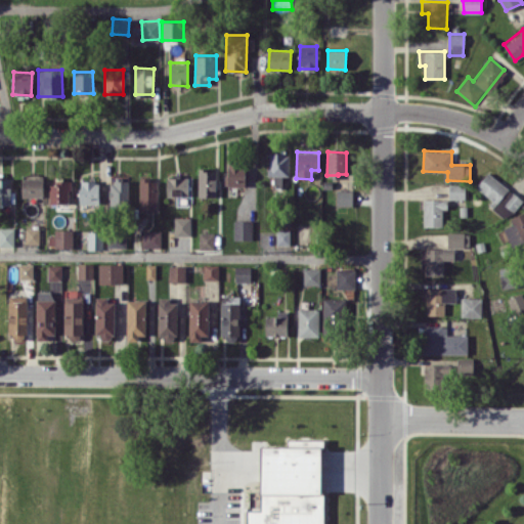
[(289,176),(289,153),(268,153),(268,176),(272,176),(273,186),(282,186),(282,176),(289,176)]
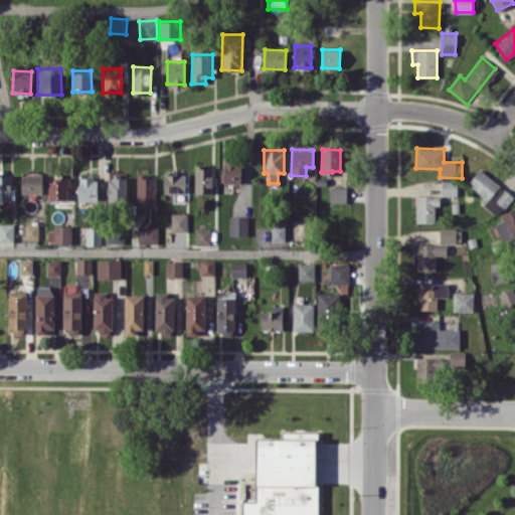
[(240,183),(241,161),(222,161),(222,182),(240,183)]
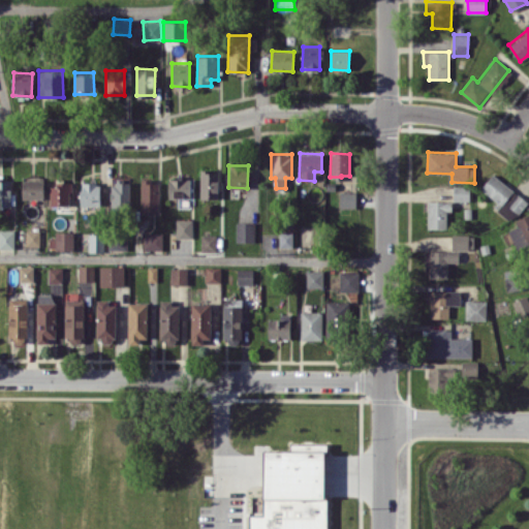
[(200,198),(218,198),(218,170),(200,170),(200,198)]
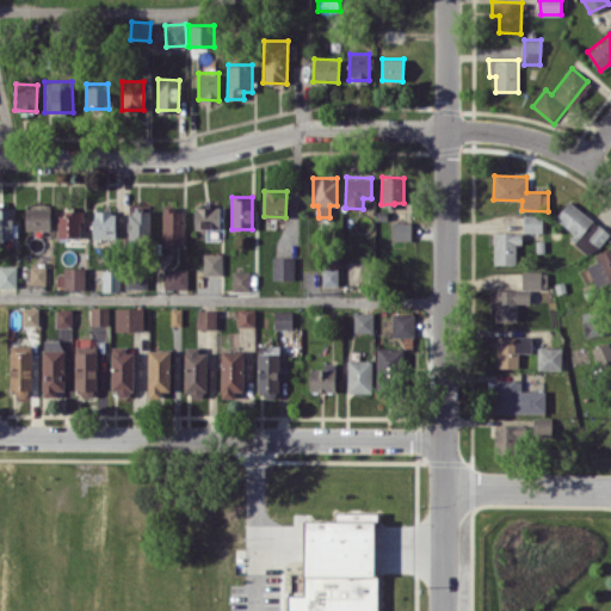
[(555,220),(575,232),(569,241),(592,255),(609,229),(566,203),(555,220)]
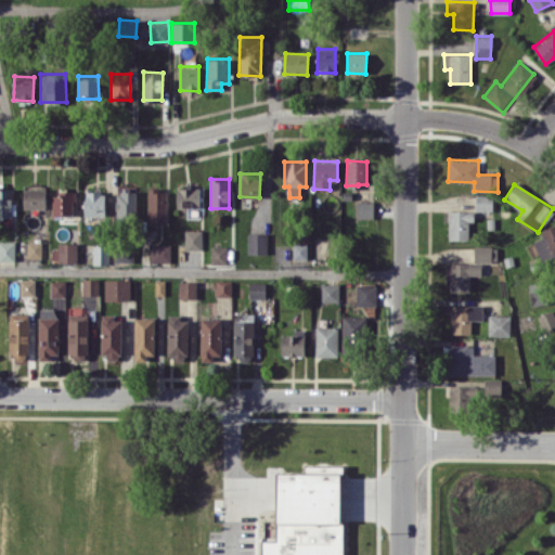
[(0,188),(0,216),(12,216),(11,188),(0,188)]
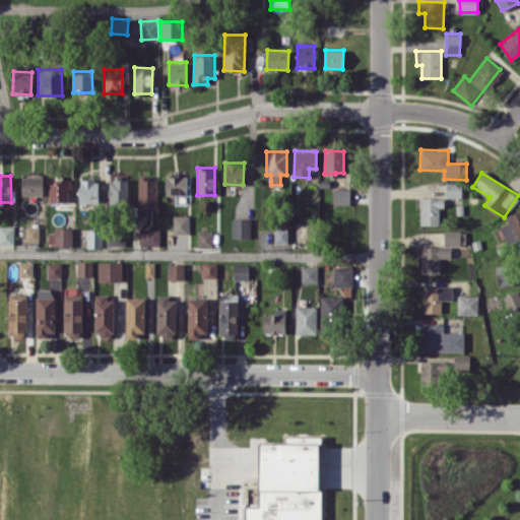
[(165,194),(186,195),(187,177),(166,176),(165,194)]
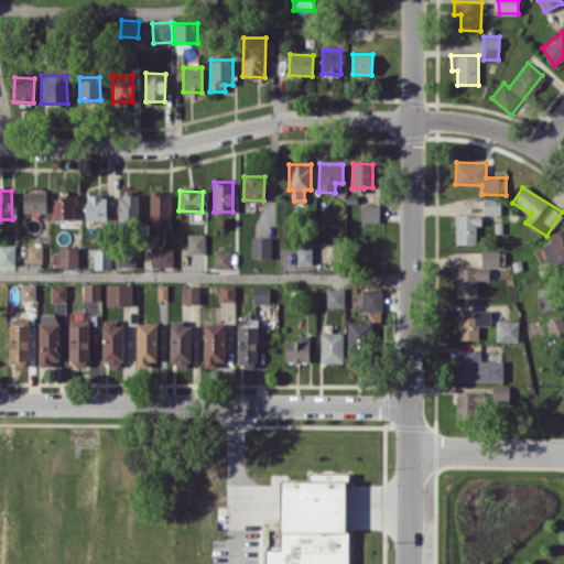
[(23,212),(46,212),(46,192),(23,193),(23,212)]
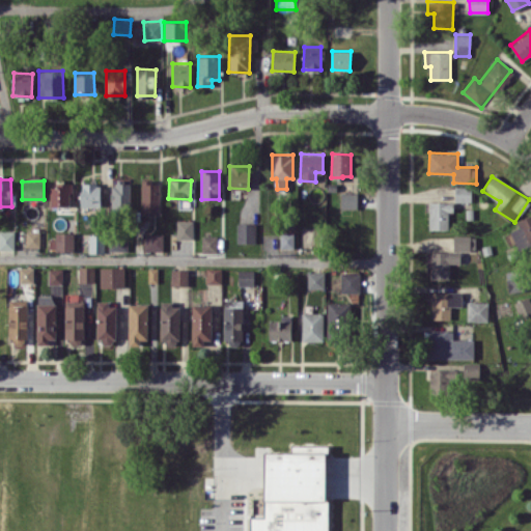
[(130,180),(111,182),(112,206),(131,206),(130,180)]
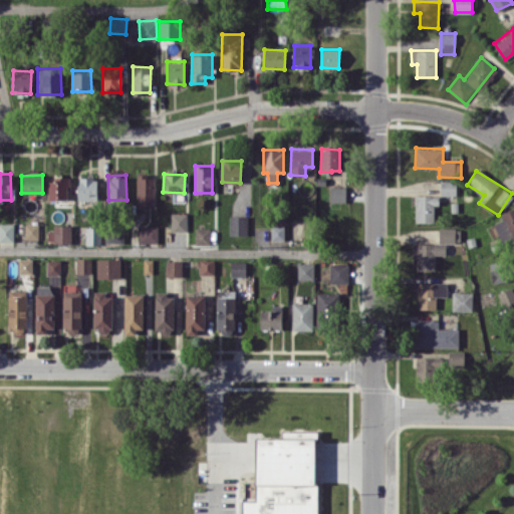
[(137,205),(154,205),(155,176),(137,176),(137,205)]
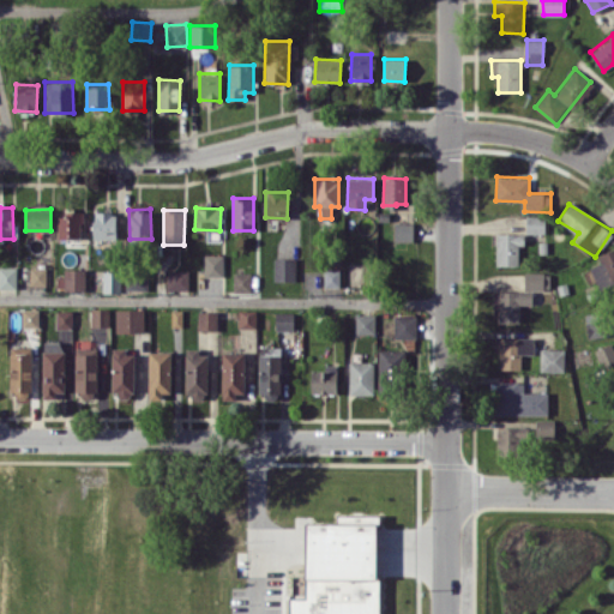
[(58,212),(58,238),(80,239),(82,214),(58,212)]
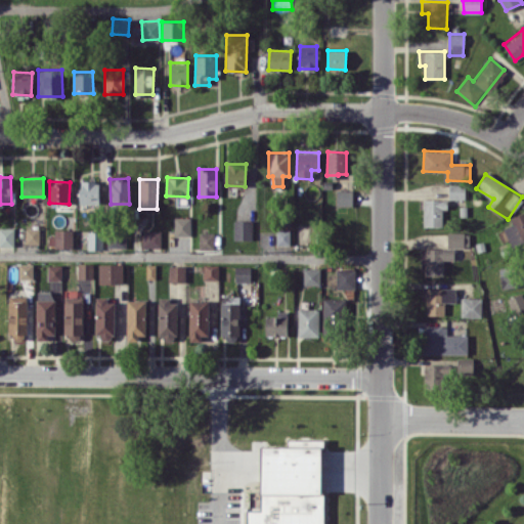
[(80,204),(99,204),(99,181),(80,181),(80,204)]
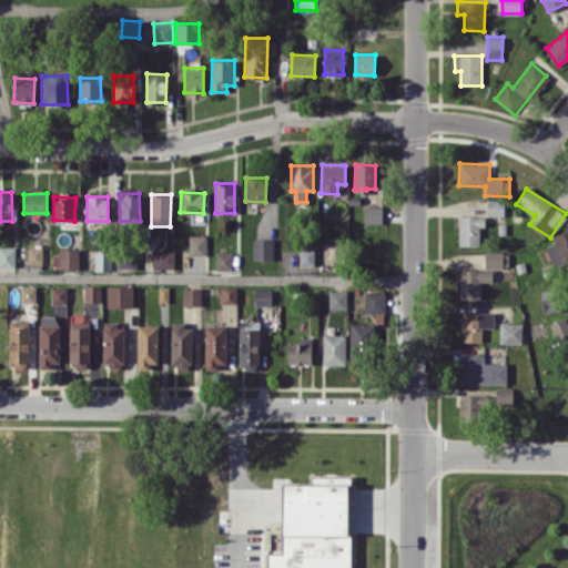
[(487,215),(505,214),(504,199),(487,200),(487,215)]
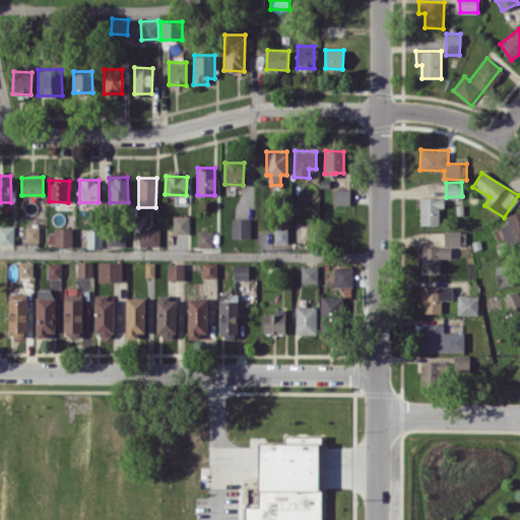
[(349,189),(334,189),(334,204),(349,204),(349,189)]
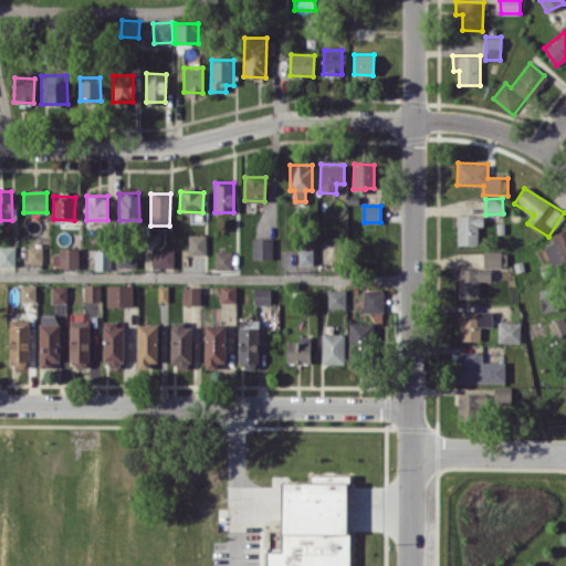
[(458,244),(478,244),(478,224),(483,224),(483,215),(458,216),(458,244)]
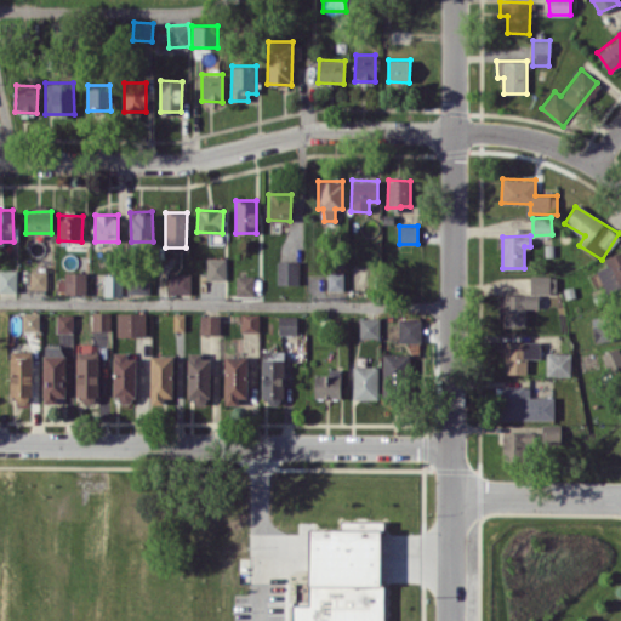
[(620,250),(604,258),(608,265),(597,271),(608,294),(620,286),(620,250)]
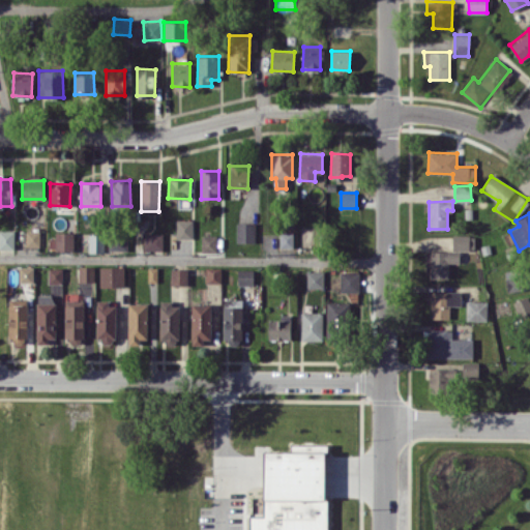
[(176,239),(192,238),(192,219),(176,221),(176,239)]
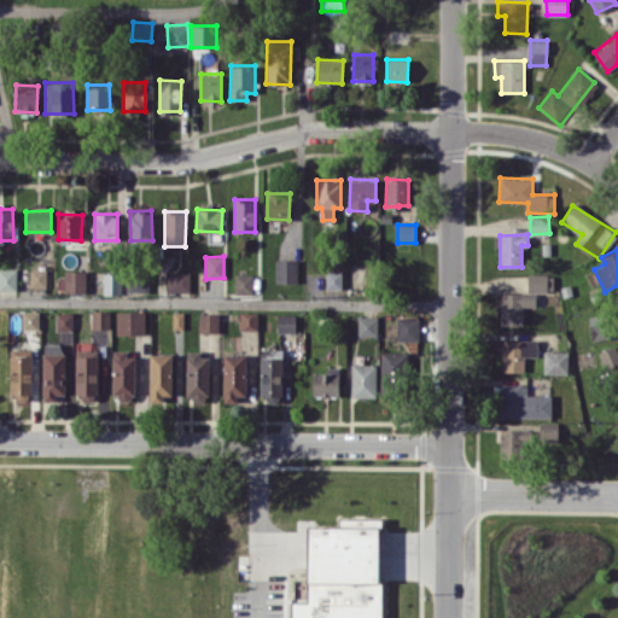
[(275,283),(297,283),(297,260),(275,260),(275,283)]
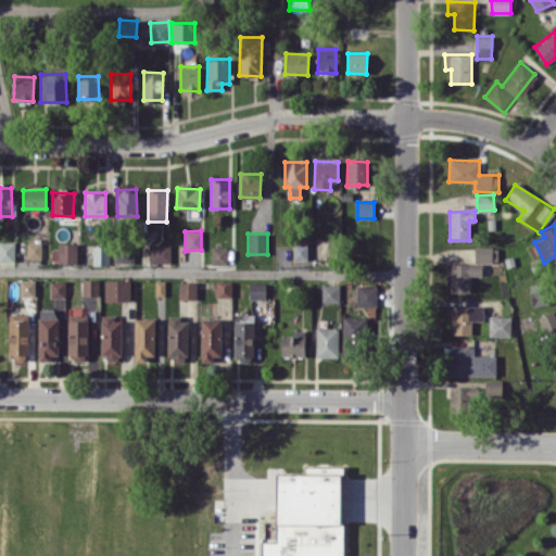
[(0,261),(15,261),(15,241),(0,241),(0,261)]
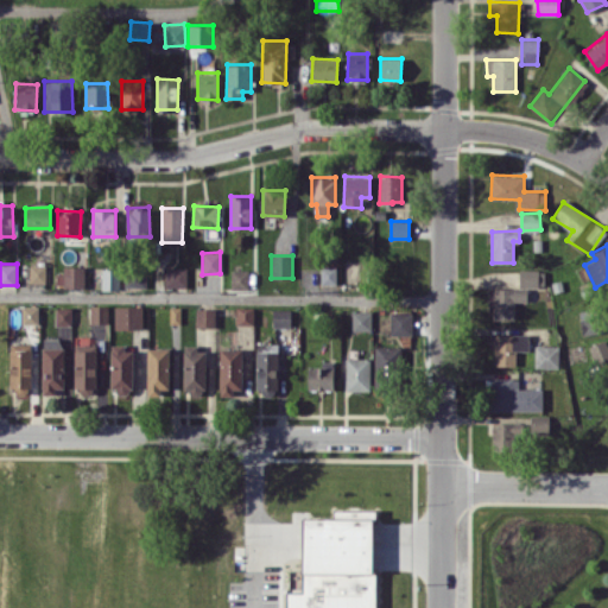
[(29,282),(45,283),(45,265),(30,265),(29,282)]
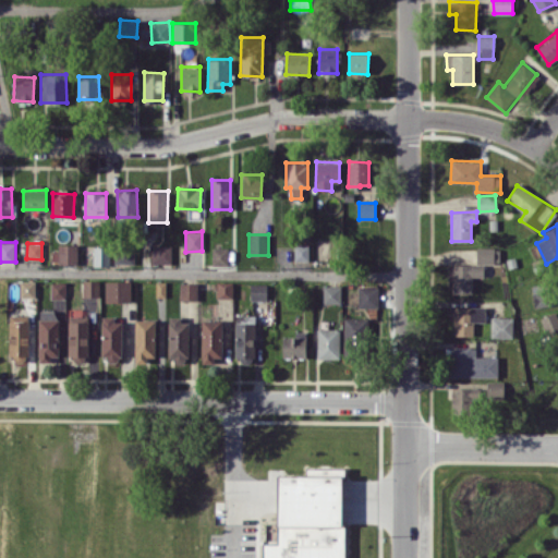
[(77,263),(77,244),(58,244),(58,251),(51,251),(50,263),(77,263)]
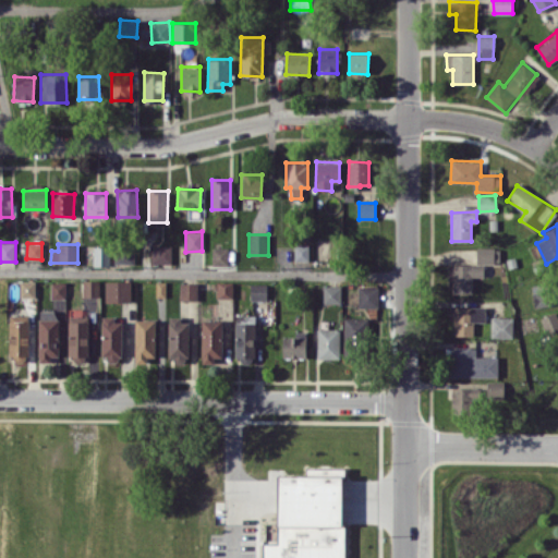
[(294,245),(294,261),(308,261),(308,244),(294,245)]
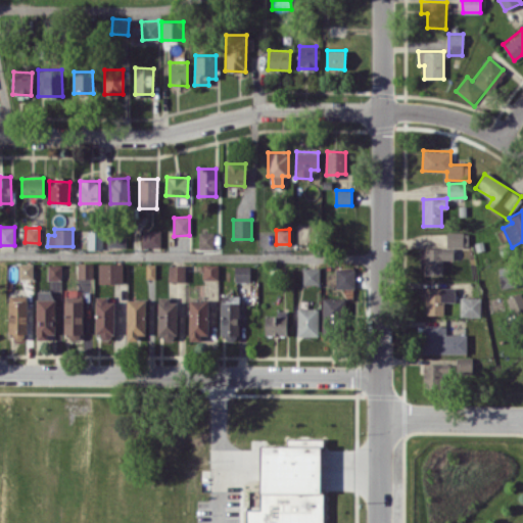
[(141,246),(160,247),(160,230),(141,230),(141,246)]
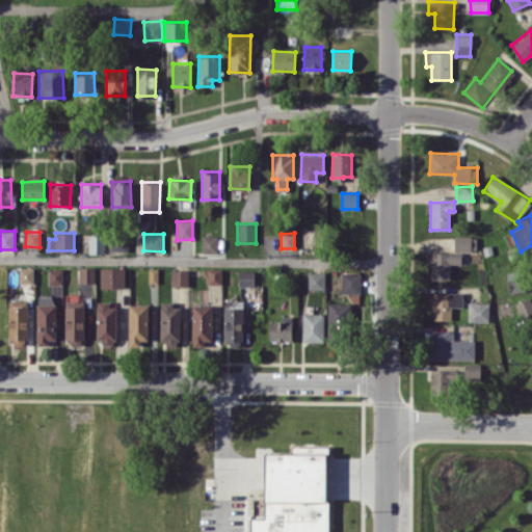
[(88,254),(104,254),(104,236),(88,235),(88,254)]
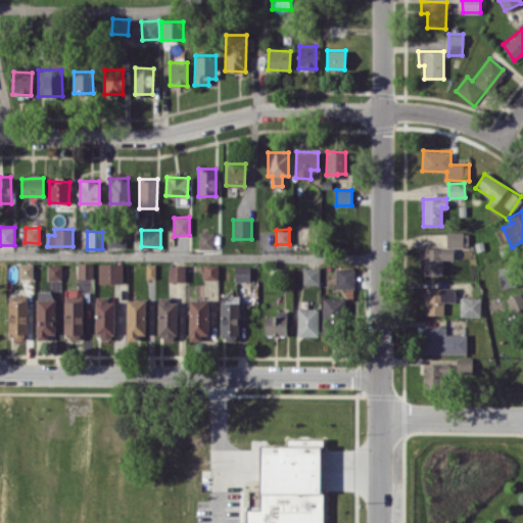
[(215,232),(199,232),(199,248),(215,248),(215,232)]
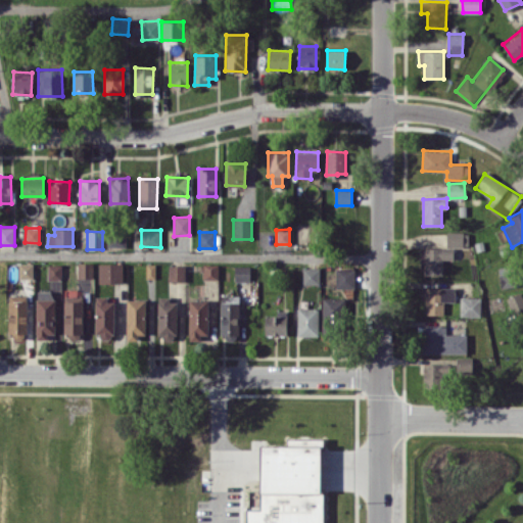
[(468,246),(468,232),(446,232),(446,246),(468,246)]
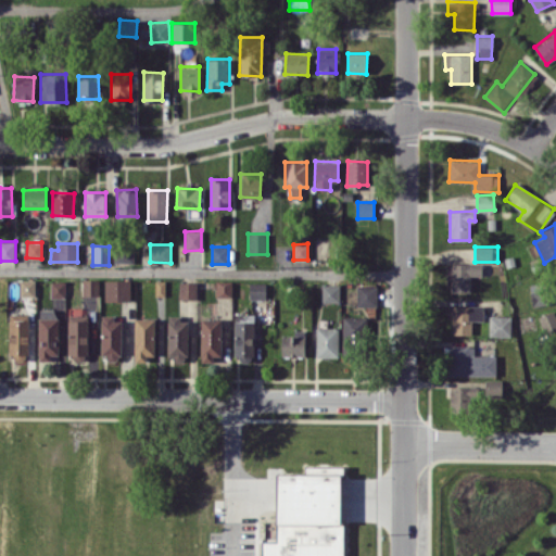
[(114,263),(134,263),(134,248),(114,248),(114,263)]
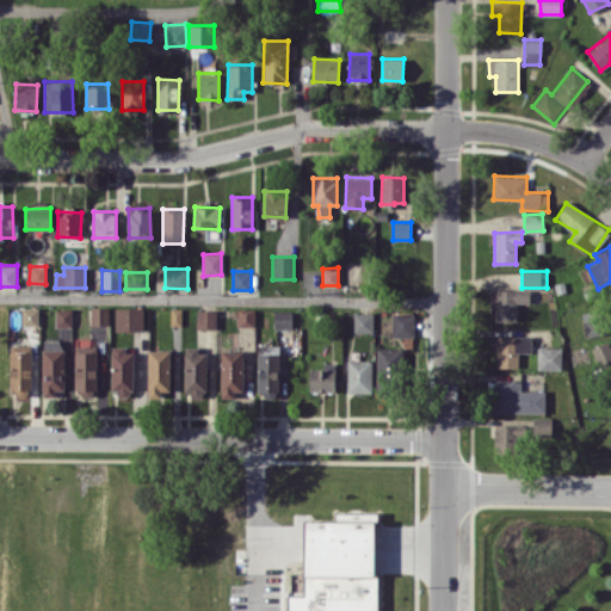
[(494,321),(517,321),(518,303),(530,303),(530,290),(491,289),(491,313),(495,313),(494,321)]
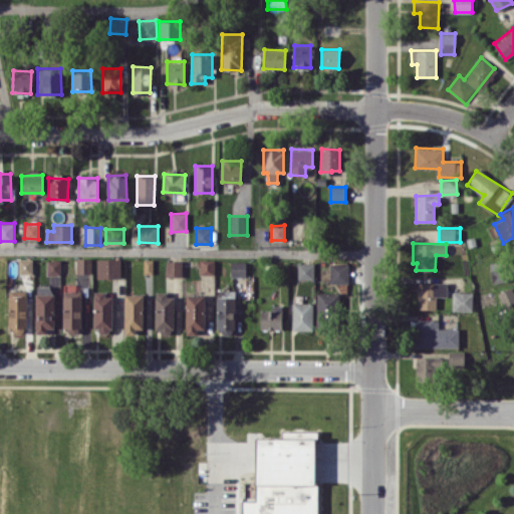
[(76,273),(91,273),(90,258),(75,258),(76,273)]
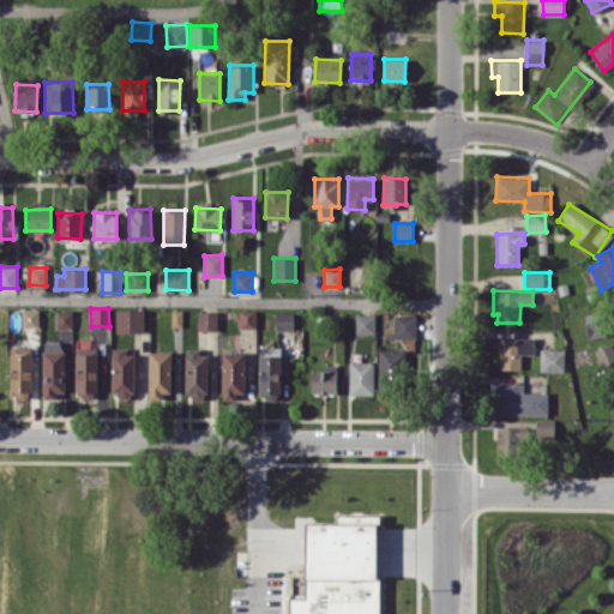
[(144,308),(115,308),(115,332),(144,331),(144,308)]
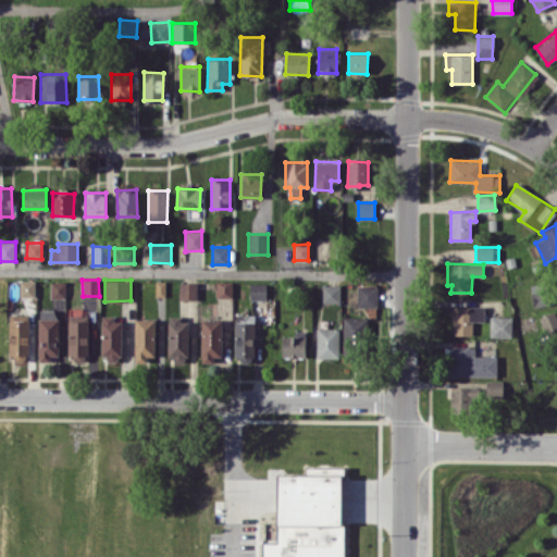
[(35,296),(35,281),(20,281),(20,297),(35,296)]
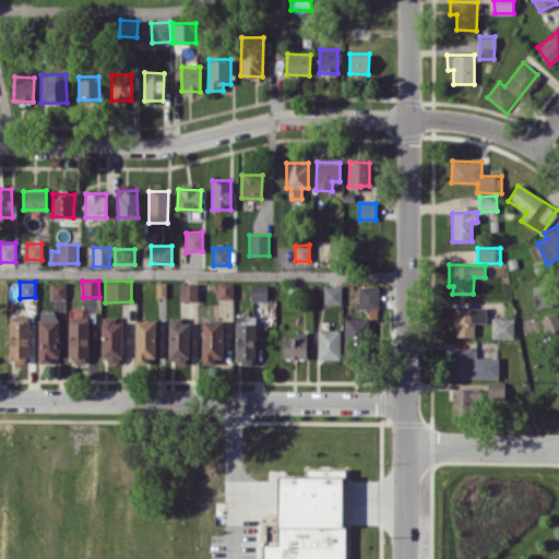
[(233,298),(234,283),(217,282),(217,298),(233,298)]
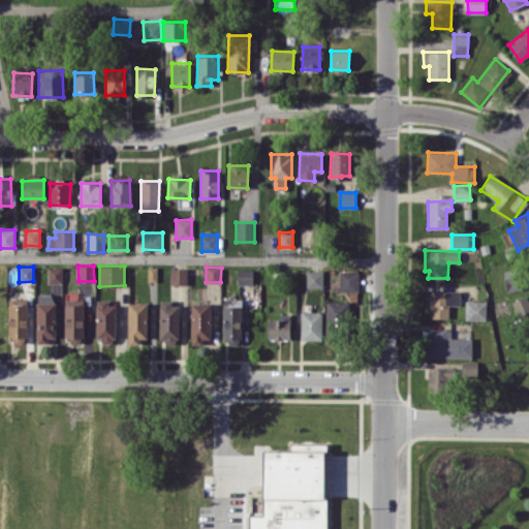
[(62,282),(62,268),(48,268),(48,282),(62,282)]
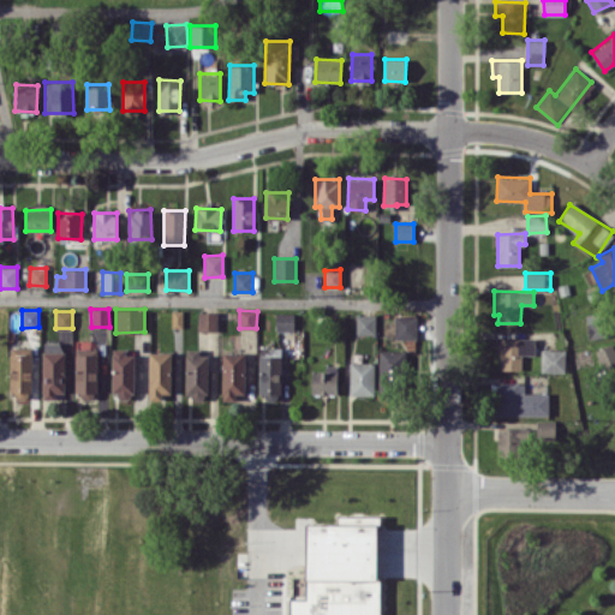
[(218,330),(218,311),(199,311),(198,330),(218,330)]
